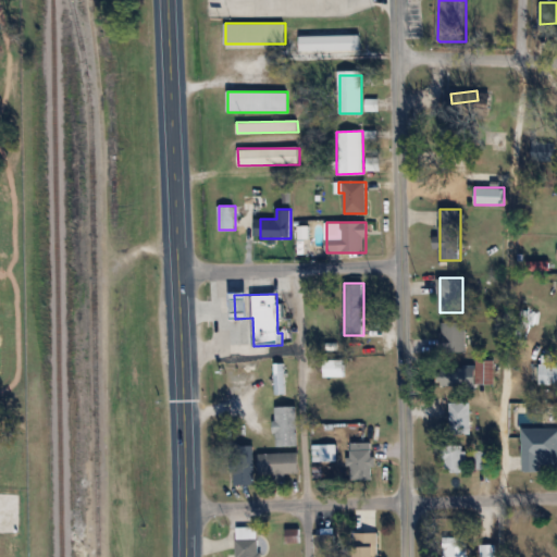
[(467,353),(467,322),(441,322),(441,353),(467,353)]
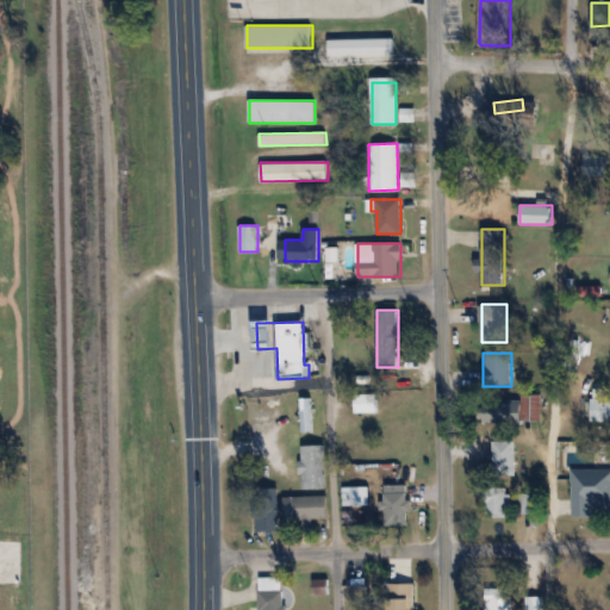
[(609,398),(609,399),(609,388),(591,388),(591,422),(609,422),(609,398)]
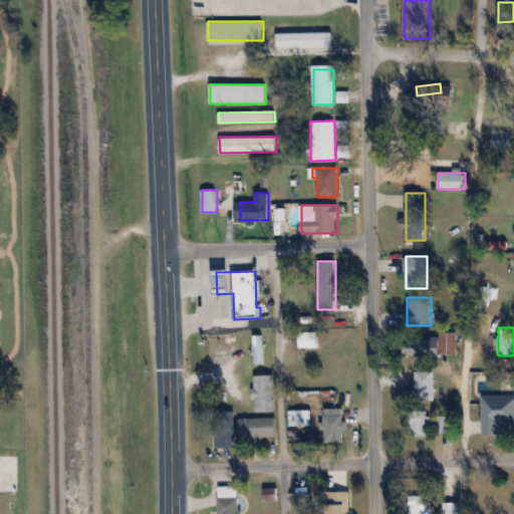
[(319,348),(319,331),(299,331),(299,348),(319,348)]
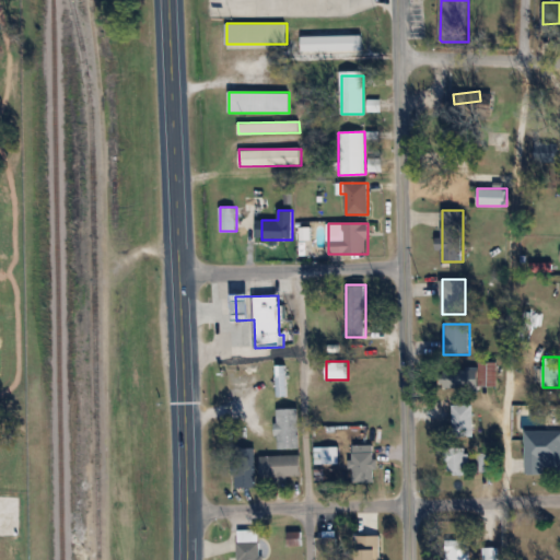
[(499,362),(479,362),(479,368),(464,368),(464,386),(499,386),(499,362)]
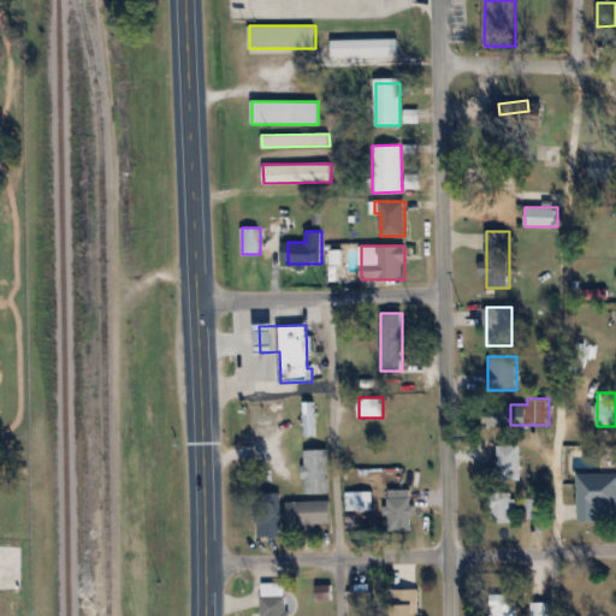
[(303,402),(303,436),(315,436),(315,402),(303,402)]
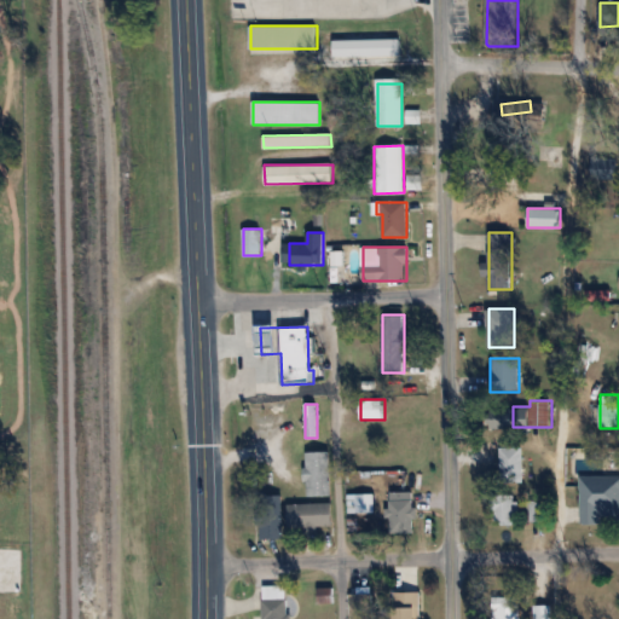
[(502,447),(502,479),(525,479),(525,447),(502,447)]
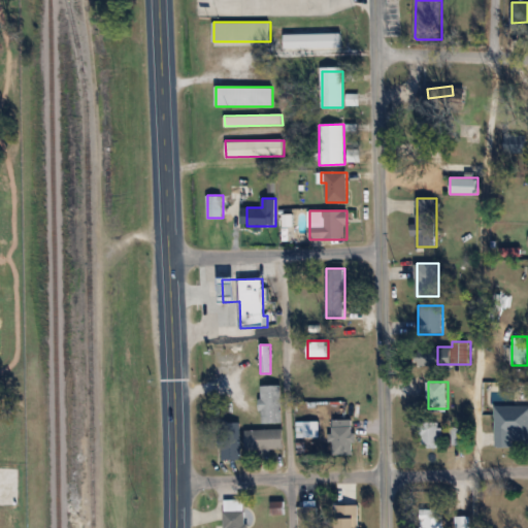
[(261,423),(282,423),(282,386),(261,386),(261,423)]
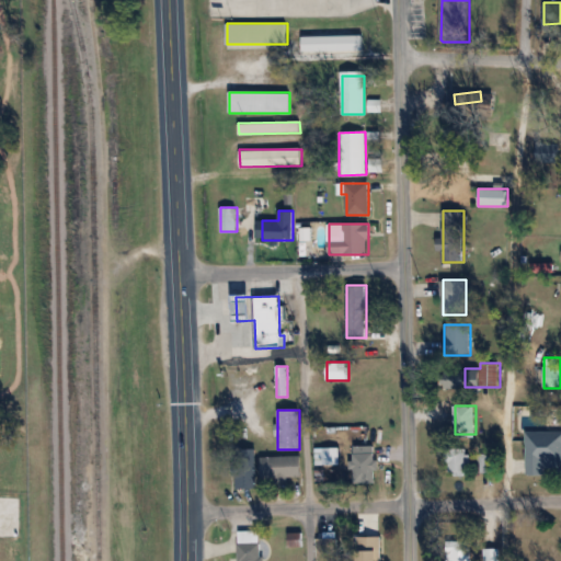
[(560,431),(527,432),(527,476),(546,476),(546,472),(560,472),(560,431)]
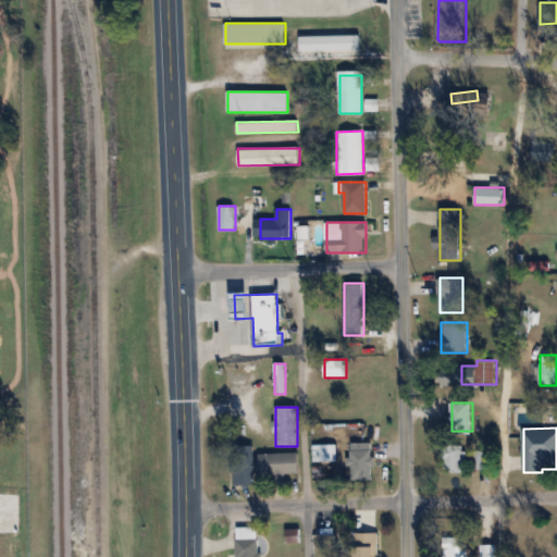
[(373,467),(373,443),(348,443),(348,467),(373,467)]
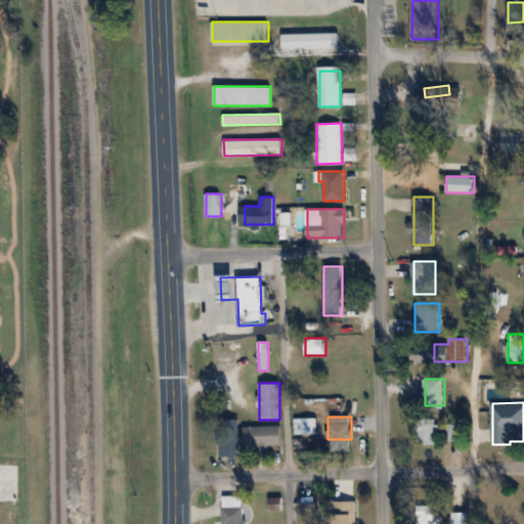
[(439,444),(439,420),(418,420),(418,444),(439,444)]
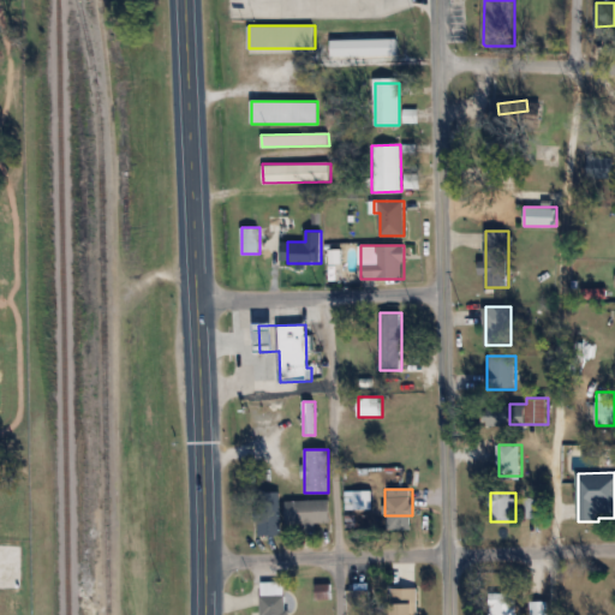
[(330,501),(288,501),(288,524),(330,524),(330,501)]
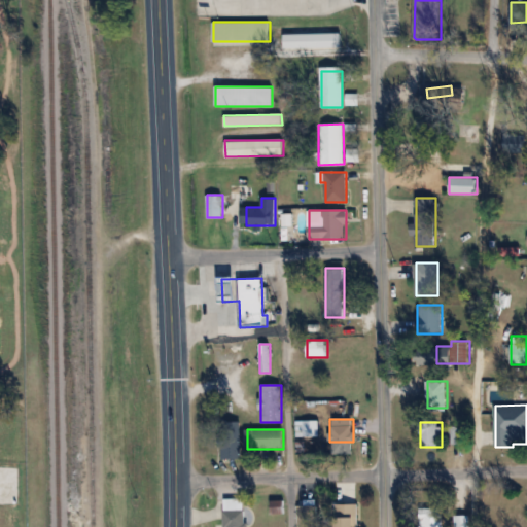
[(466,429),(453,429),(452,443),(465,444),(466,429)]
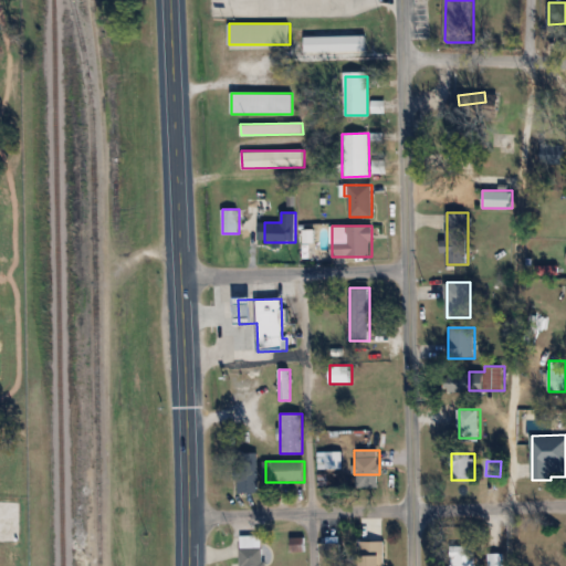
[(259,494),(259,465),(239,465),(239,494),(259,494)]
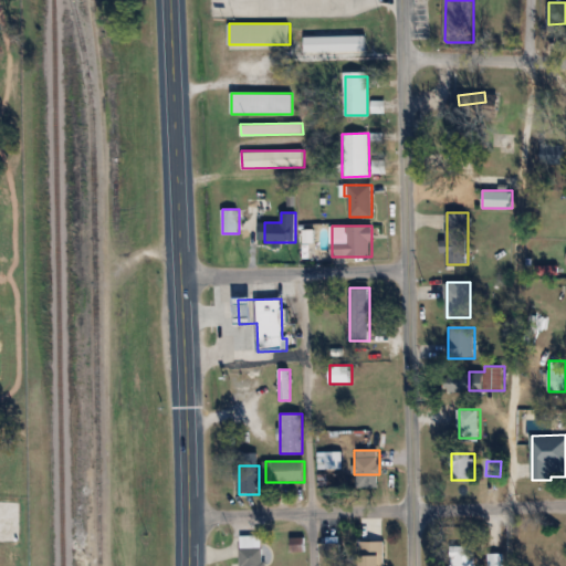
[(263,565),(264,536),(242,536),(242,565),(263,565)]
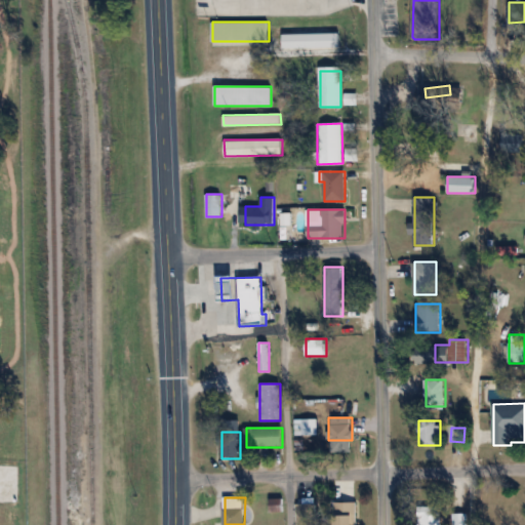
[(335,501),(334,524),(355,524),(356,501),(335,501)]
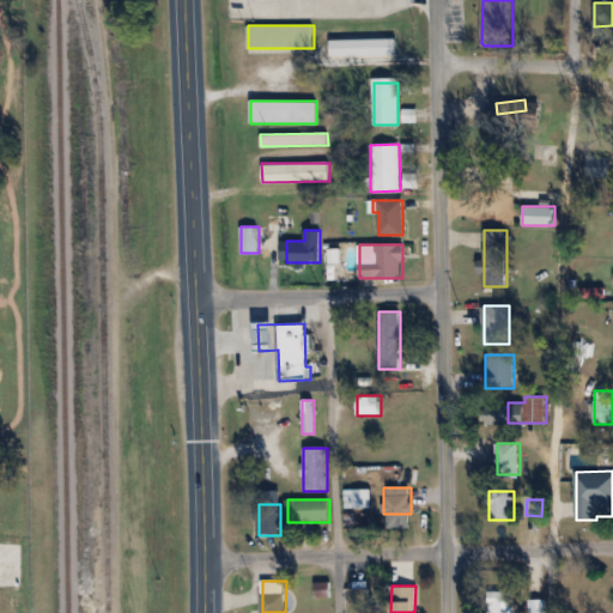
[(514,612),(514,594),(495,594),(495,612),(514,612)]
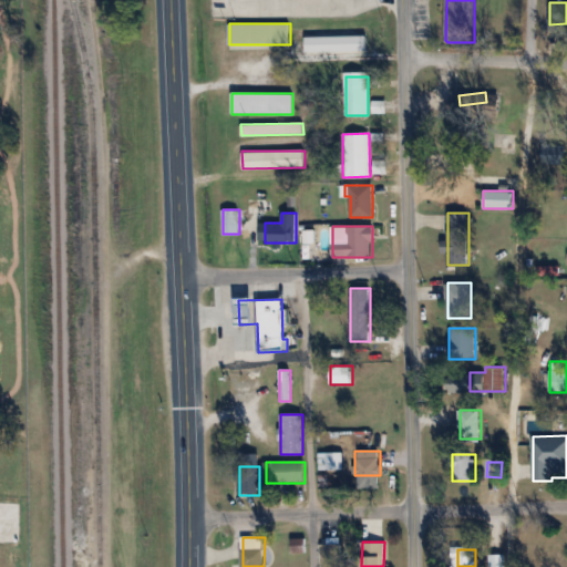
[(504,566),(505,554),(488,554),(488,566),(504,566)]
